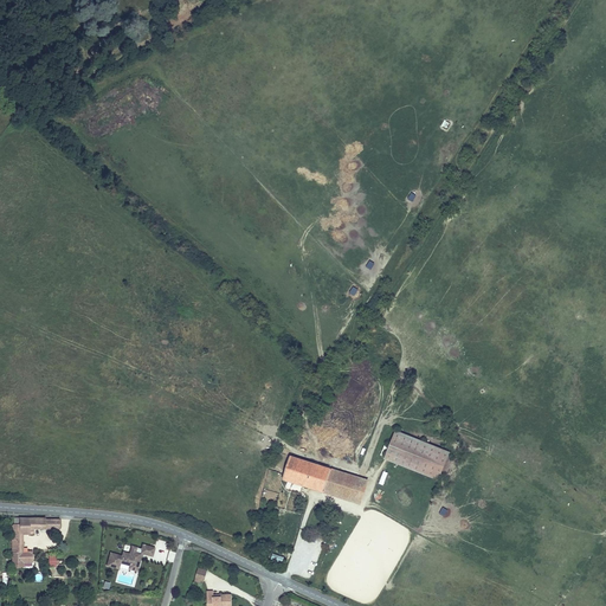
[(452,455),(399,432),(388,458),(440,482),(452,455)]
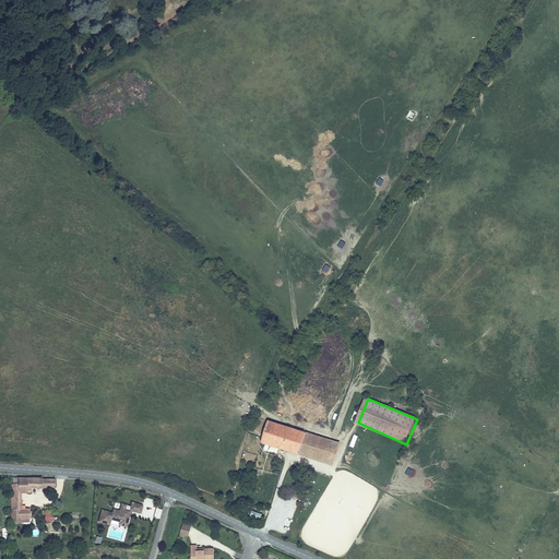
[(312,449),(316,437),(268,421),(261,441),(317,459),(318,455),(334,462),(336,456),(312,449)]
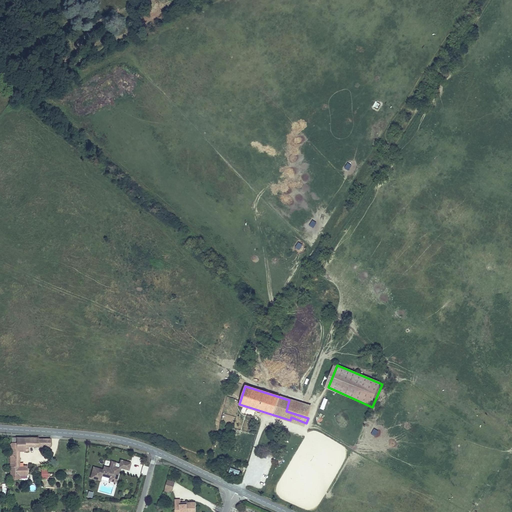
[(311,407),(289,400),(286,411),(308,418),(311,407)]
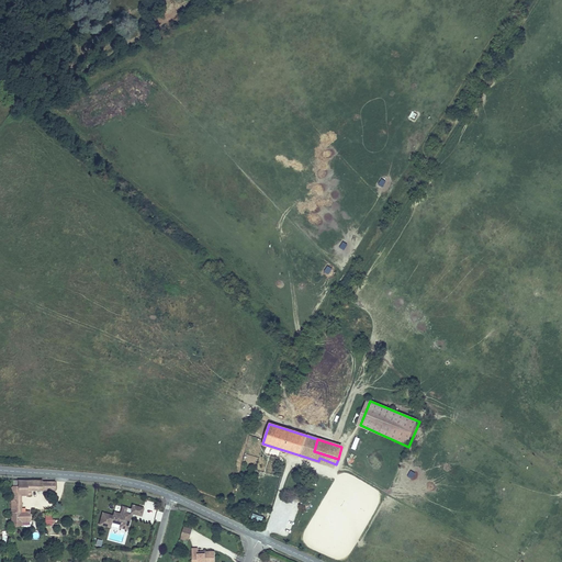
[(13,484),(13,499),(22,499),(22,496),(27,496),(27,480),(19,480),(19,484),(13,484)]
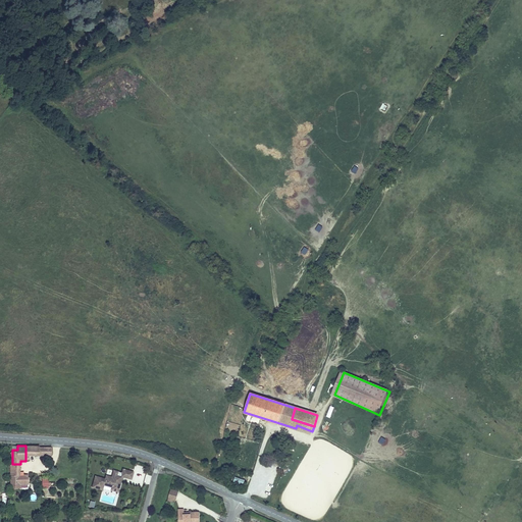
[(25,446),(25,461),(30,461),(30,456),(53,457),(53,448),(25,446)]
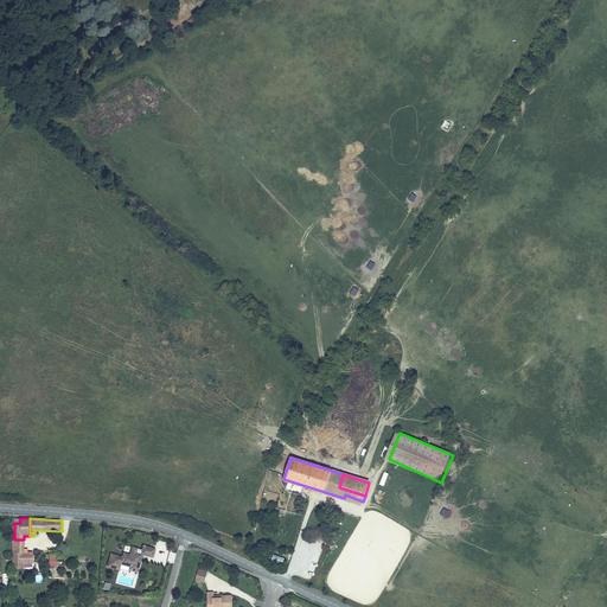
[(14,573),(25,573),(25,568),(33,568),(34,558),(25,558),(24,540),(14,540),(14,573)]
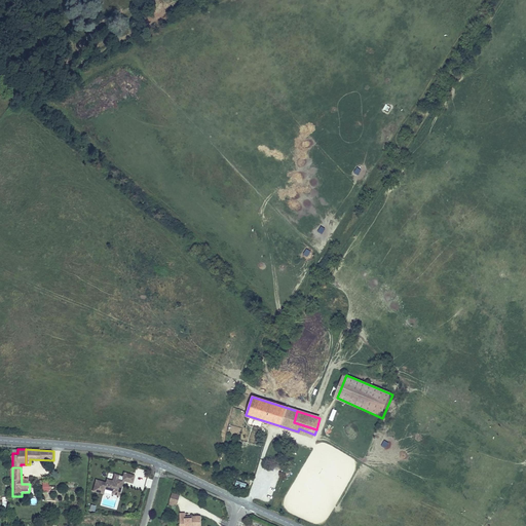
[(106,483),(96,480),(91,492),(103,495),(105,490),(112,491),(111,495),(119,497),(123,482),(133,484),(135,476),(123,473),(121,480),(119,479),(120,476),(114,474),(112,481),(106,479),(106,483)]
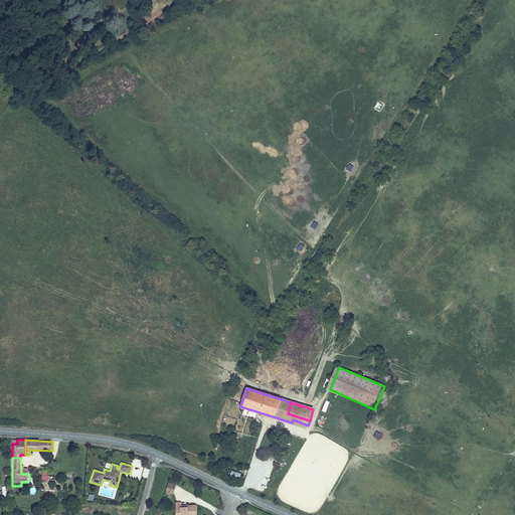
[(177,484),(170,481),(167,490),(173,492),(175,492),(177,484)]
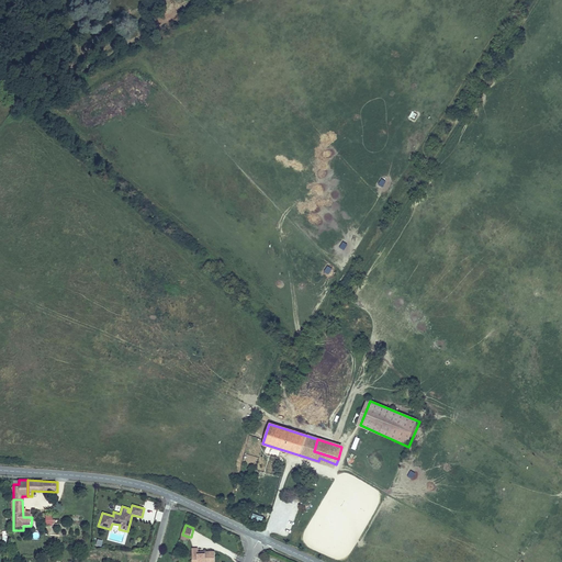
[(194,547),(194,561),(216,561),(217,550),(208,550),(208,552),(201,552),(200,547),(194,547)]
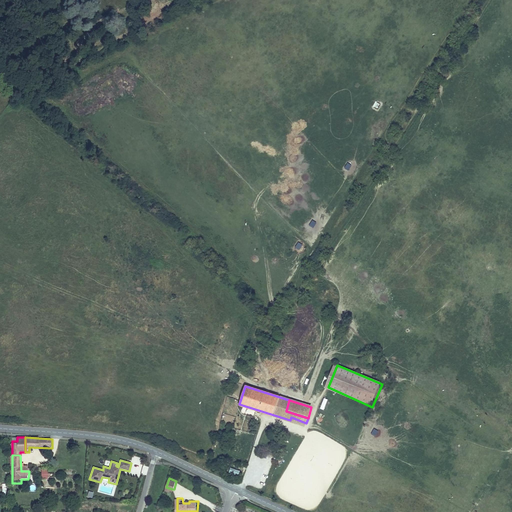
All buildings are outlined.
